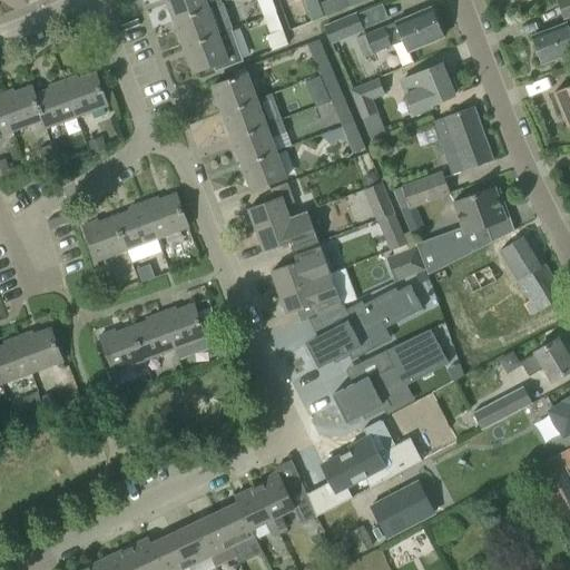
[(166,0),(174,20),(220,2),(219,0),(166,0)]
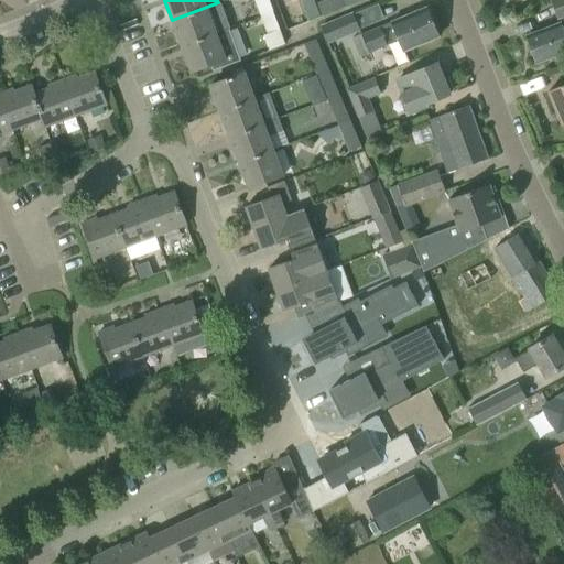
[(252,0),(260,17),(272,12),(268,0),(252,0)]
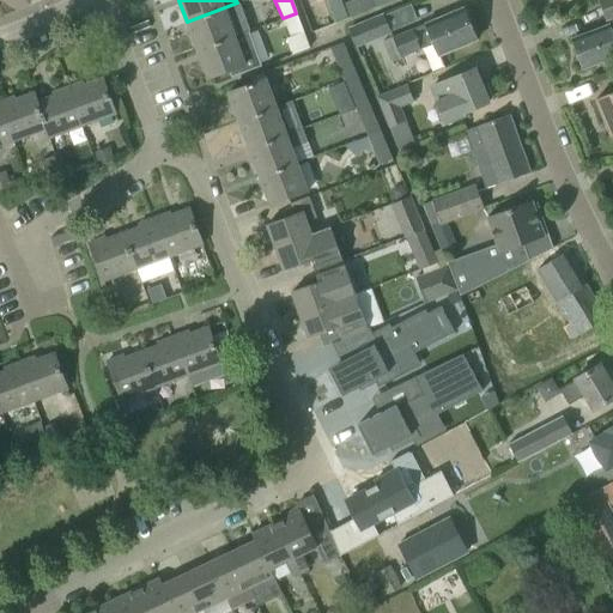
[(372,0),(357,0),(343,6),(349,18),(376,7),(372,0)]
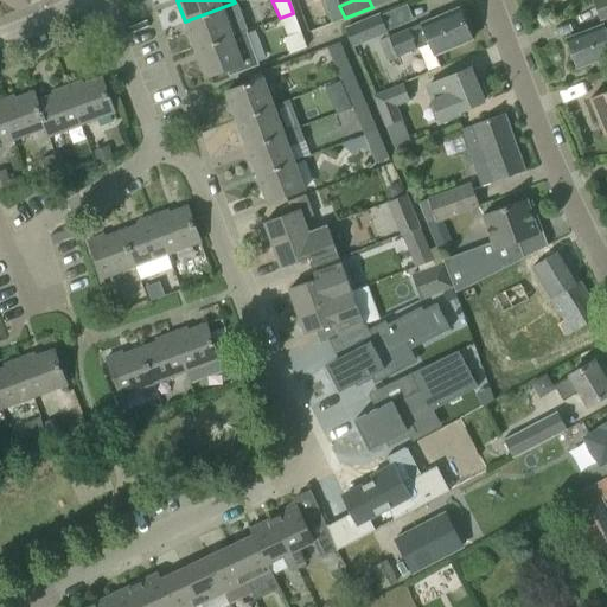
[(566,39),(577,69),(606,57),(606,0),(593,0),(602,25),(566,39)]
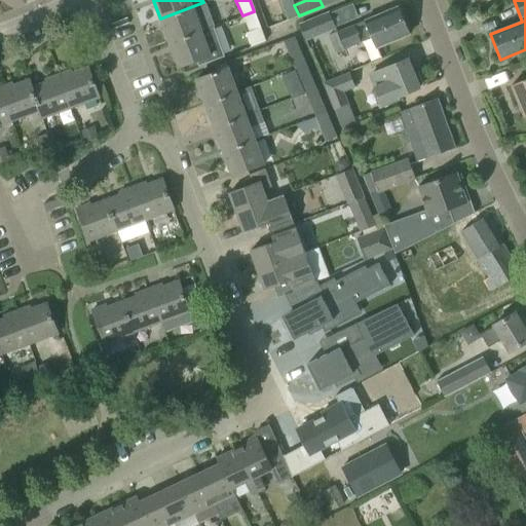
[(160,19),(168,43),(200,31),(196,21),(209,15),(203,2),(160,19)]
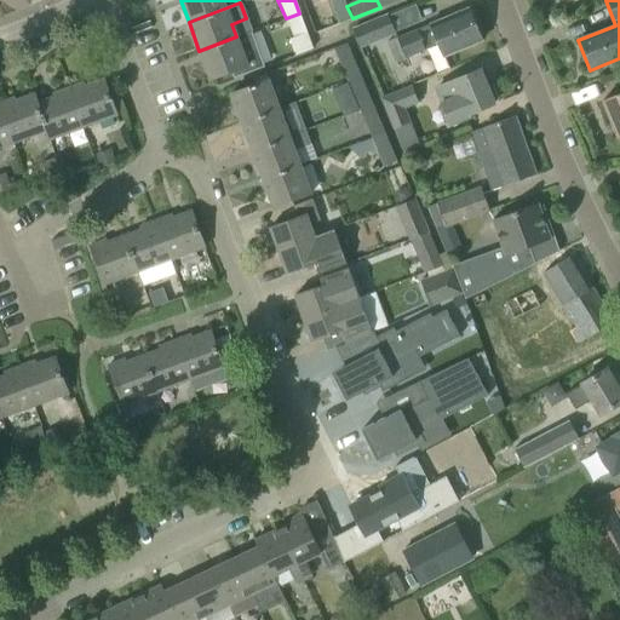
[(352,18),(346,6),(332,12),(337,26),(352,18)]
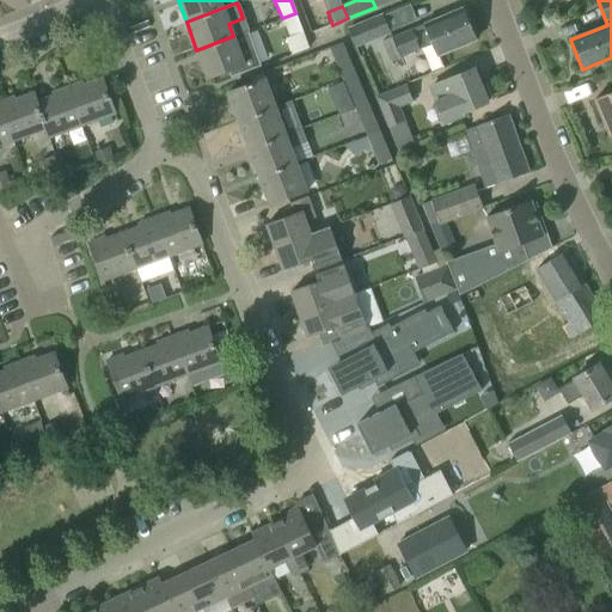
[(381,42),(390,62),(399,57),(399,59),(432,44),(436,56),(476,41),(463,8),(381,42)]
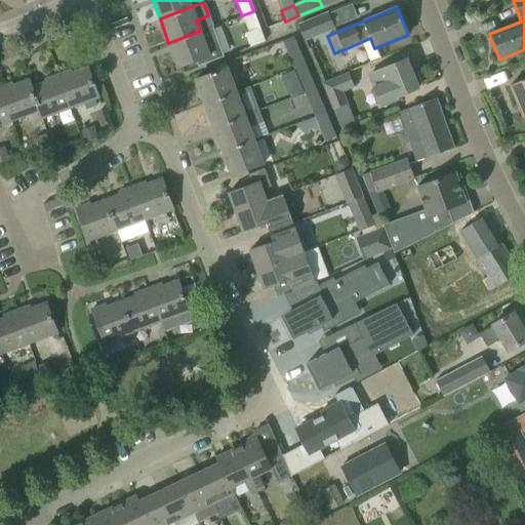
[(253,11),(242,15),(252,45),(265,41),(253,11)]
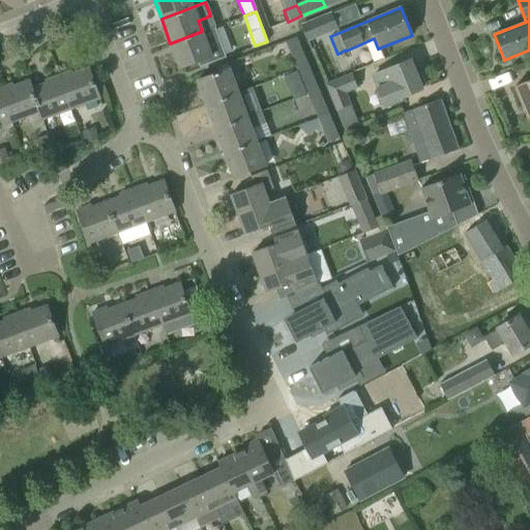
[(300,24),(307,41),(337,29),(330,11),(300,24)]
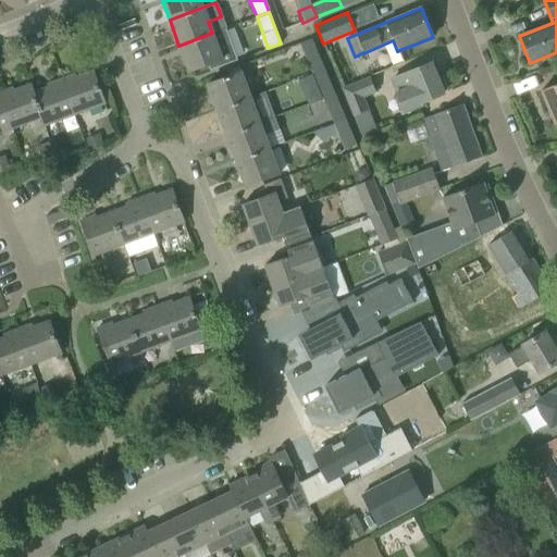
[(212,33),(178,46),(188,72),(208,64),(210,71),(237,60),(225,28),(212,33)]
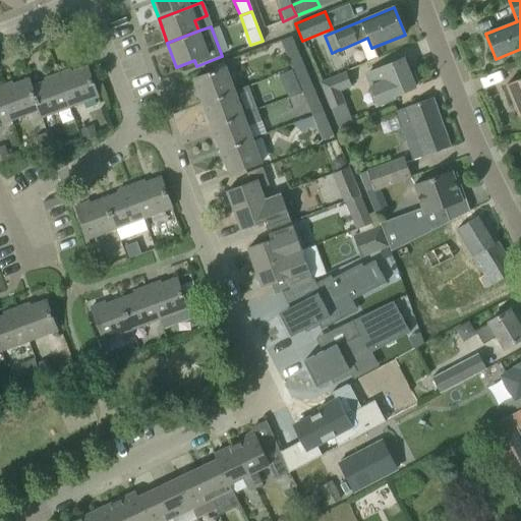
[(279,41),(291,69),(303,64),(291,37),(279,41)]
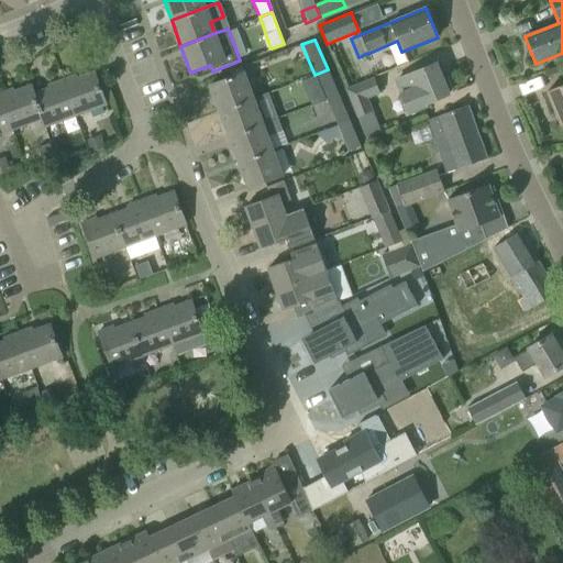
[(448,91),(452,89),(446,77),(442,79),(435,64),(411,74),(395,81),(409,113),(427,107),(426,103),(449,94),(448,91)]
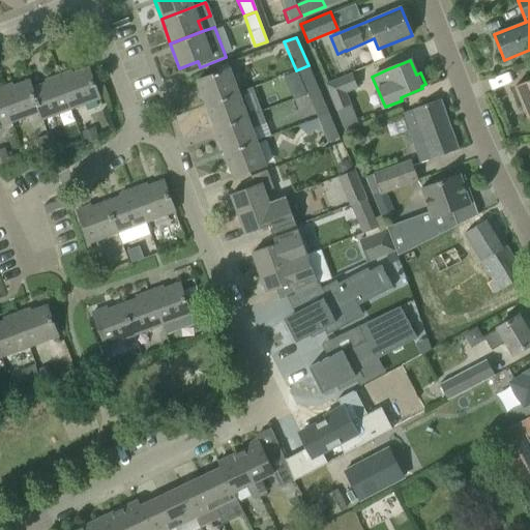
[(306,94),(319,89),(308,65),(296,70),(285,75),(289,86),(295,84),(300,97),(306,94)]
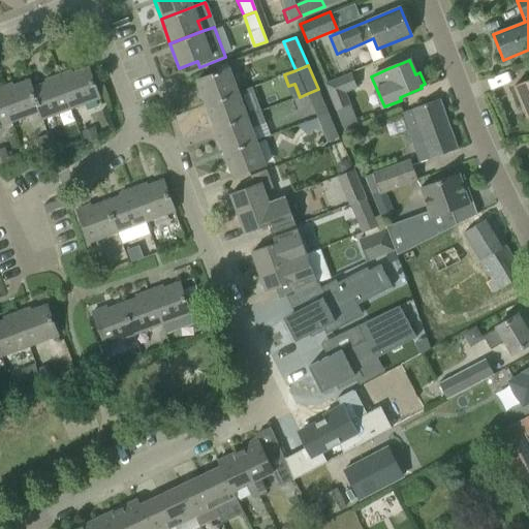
[(70,70),(58,75),(70,110),(99,98),(88,67),(71,73),(70,70)]
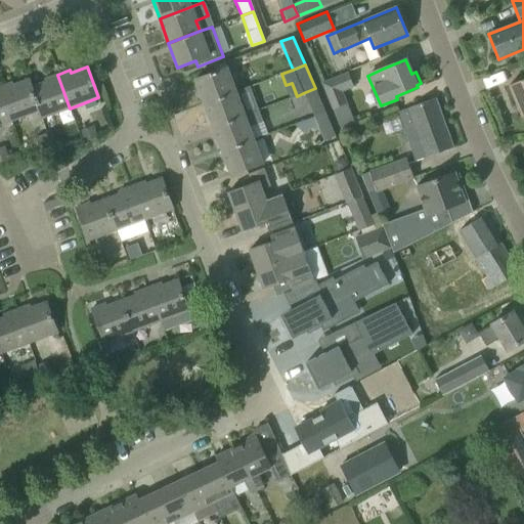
[(194,79),(204,103),(236,91),(227,67),(194,79)]
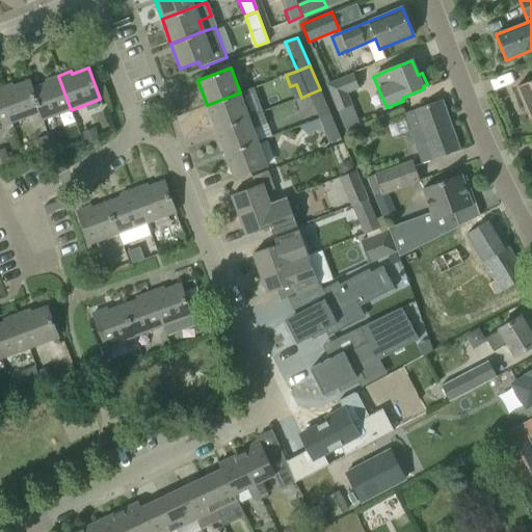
[(327,84),(346,131),(360,126),(346,92),(357,88),(352,75),(327,84)]
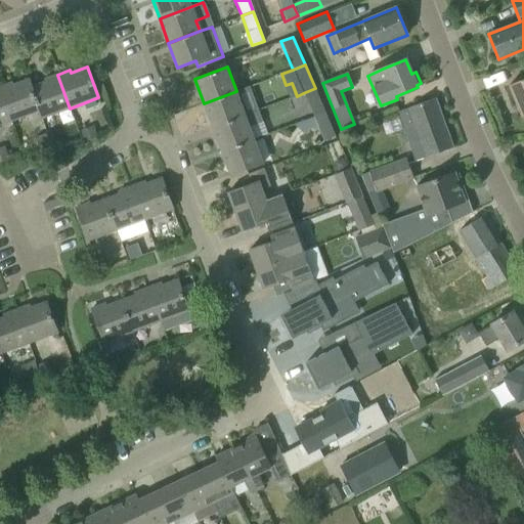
[(46,82),(31,87),(39,111),(39,112),(42,119),(70,108),(57,75),(45,79),(46,82)]
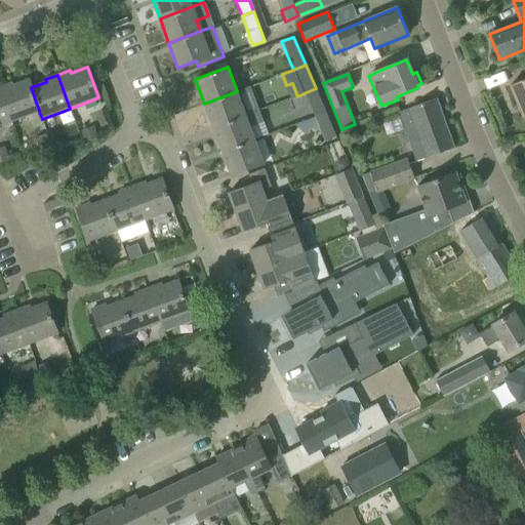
[(524,78),(511,85),(524,117),(524,116),(524,78)]
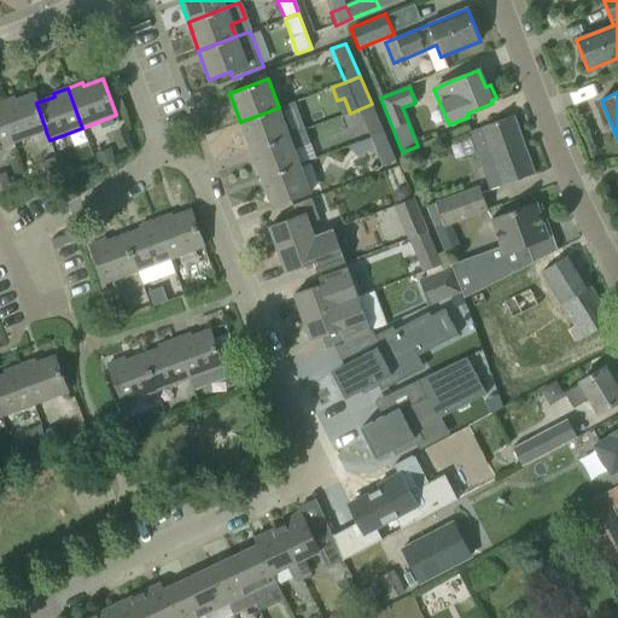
[(13,98),(0,101),(0,105),(13,143),(46,132),(46,130),(36,103),(34,93),(15,100),(13,98)]
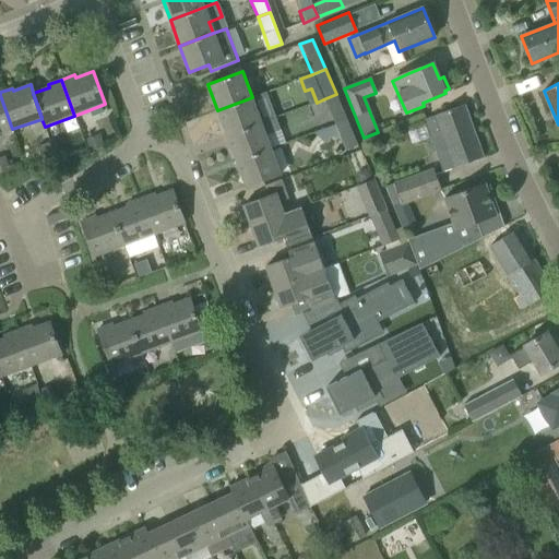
[(333,125),(334,125),(346,119),(336,94),(323,99),(330,115),(318,120),(322,129),(333,125)]
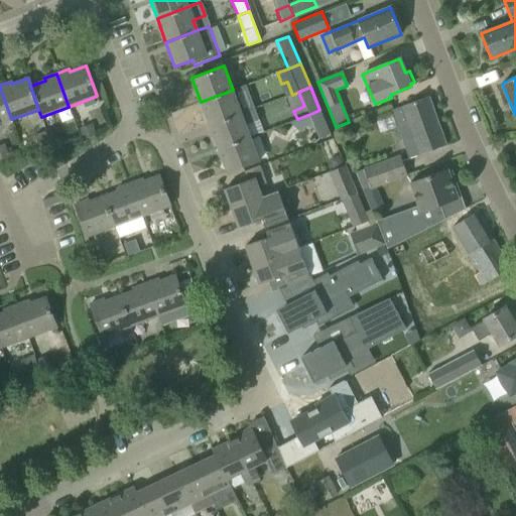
[(0,123),(11,119),(0,88),(0,123)]
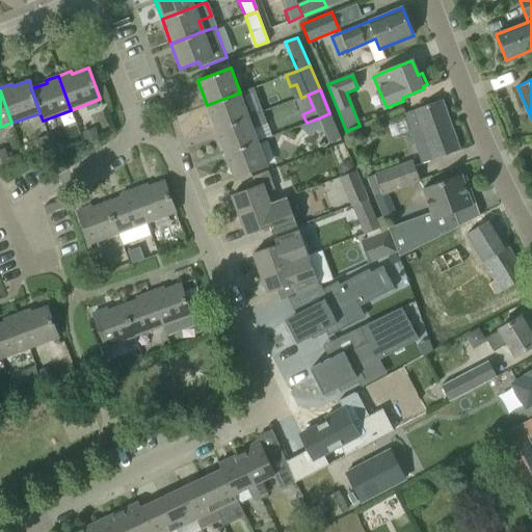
[(207,105),(216,129),(249,116),(240,92),(207,105)]
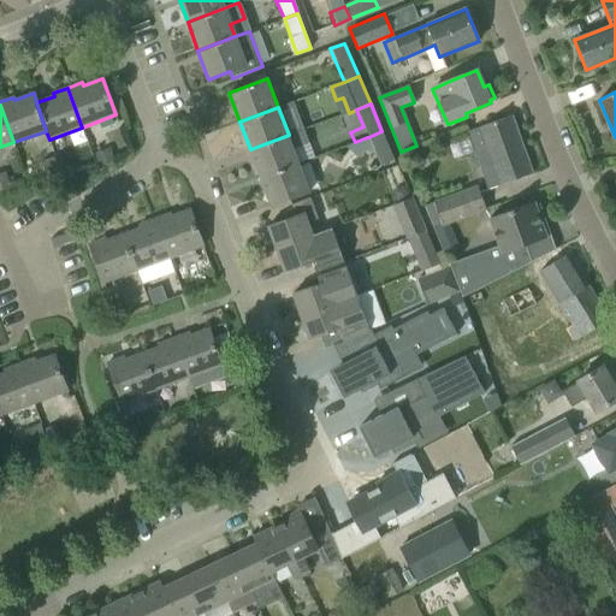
[(466,132),(487,190),(532,173),(511,117),(466,132)]
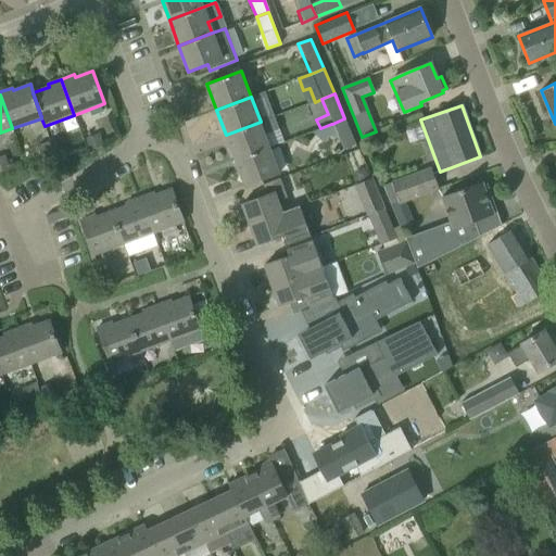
[(226,135),(235,160),(269,148),(265,135),(279,129),(275,116),(261,122),(226,135)]
